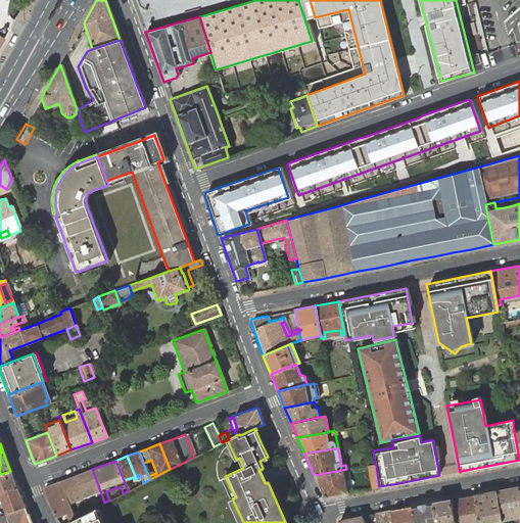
[(371,488),(379,486),(376,466),(375,464),(367,466),(371,488)]
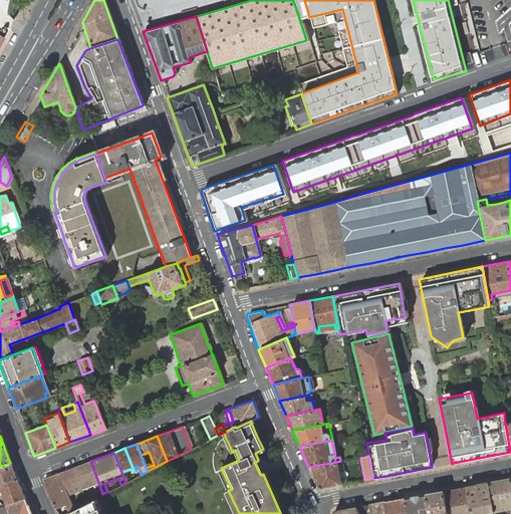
[(92,487),(99,485),(90,461),(71,468),(80,489),(91,485),(92,487)]
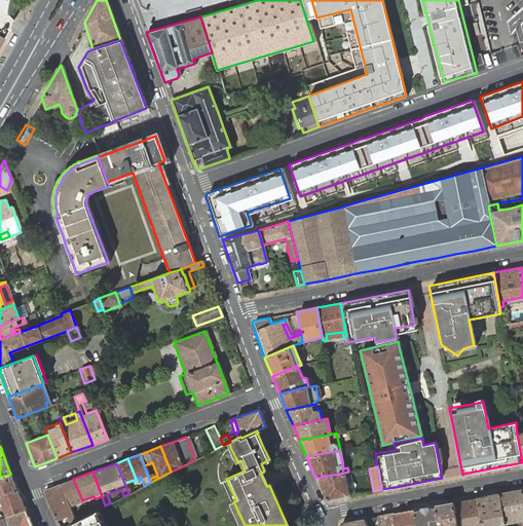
[(269,485),(263,472),(260,473),(266,486),(269,485)]
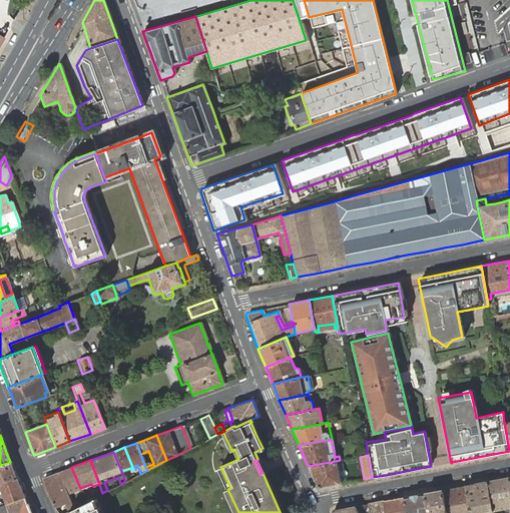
[(336,484),(340,483),(337,465),(336,464),(336,461),(308,466),(317,486),(320,487),(336,484)]
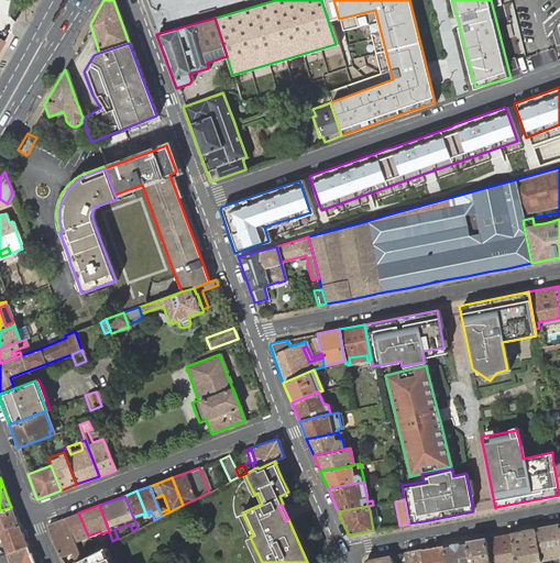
[(0,529),(18,523),(11,507),(0,510),(0,529)]
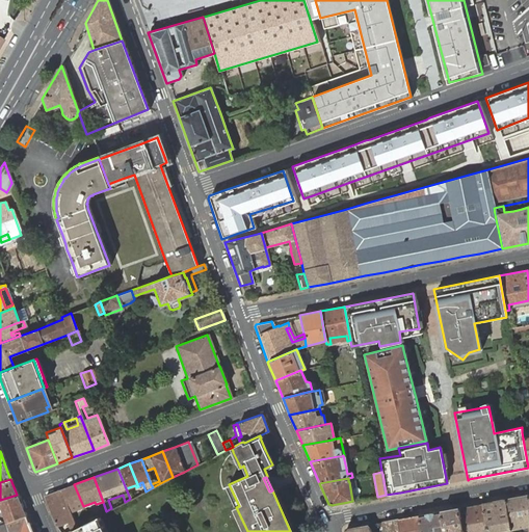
[(353,480),(348,481),(349,482),(352,499),(358,498),(353,480)]
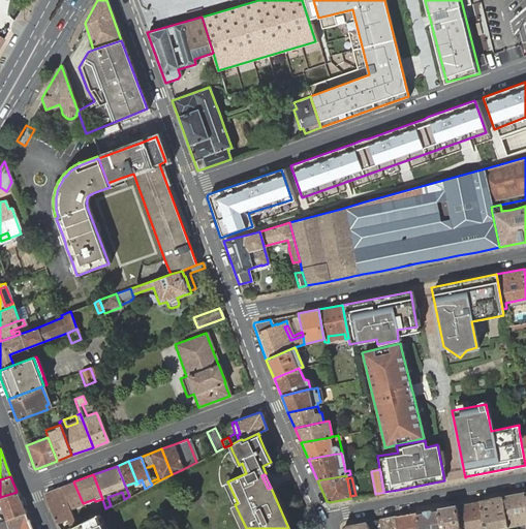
[(71,520),(73,524),(78,523),(73,514),(80,510),(78,505),(83,504),(83,503),(73,481),(59,488),(71,518),(71,520)]
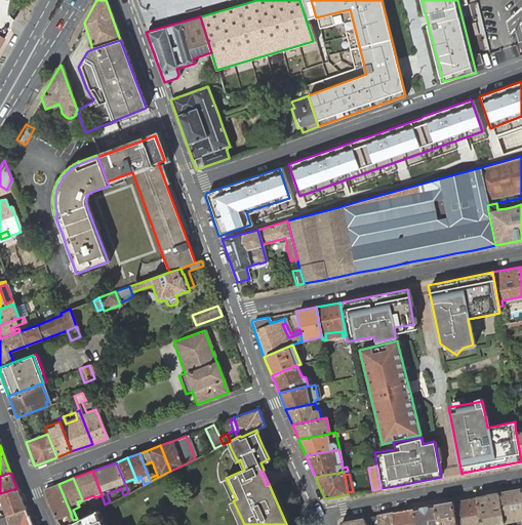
[(223,480),(233,500),(236,499),(226,478),(223,480)]
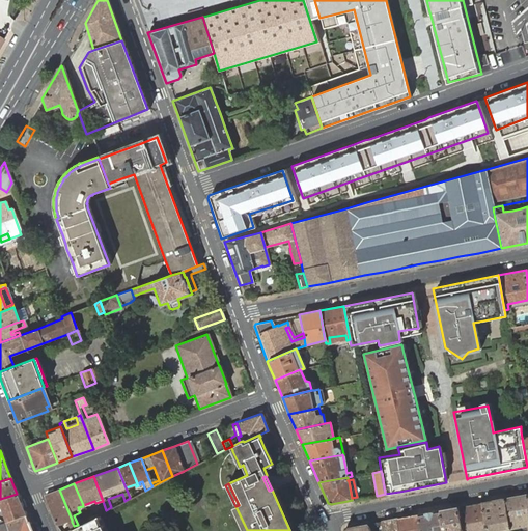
[(272,490),(289,530),(293,530),(294,530),(274,488),(272,490)]
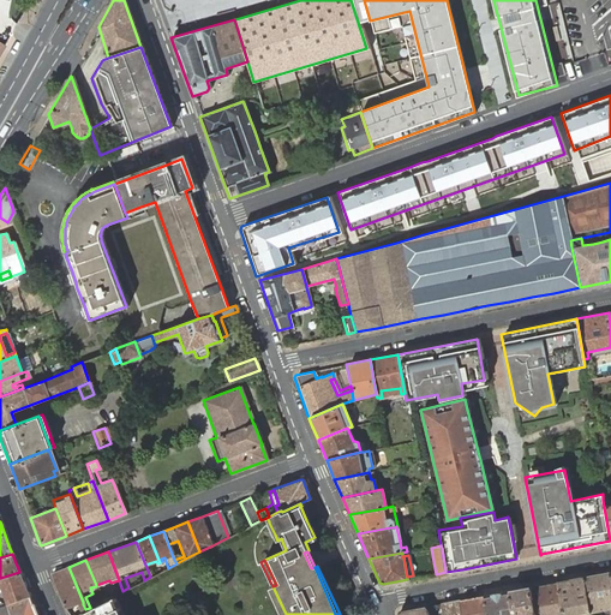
[(49,574),(64,609),(67,608),(77,604),(81,613),(82,611),(85,609),(83,604),(83,602),(69,567),(49,574)]
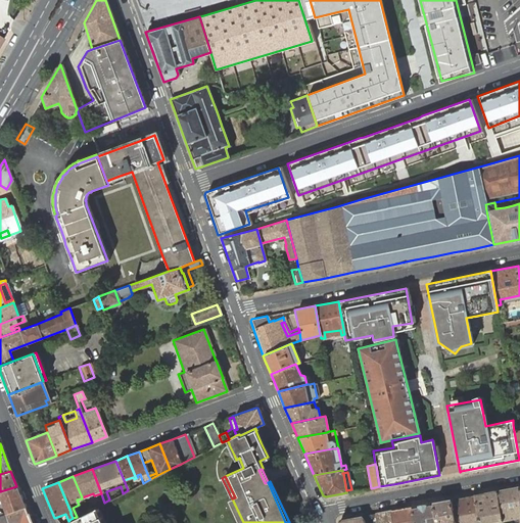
[(1,502),(5,514),(25,507),(16,486),(0,491),(0,498),(1,502)]
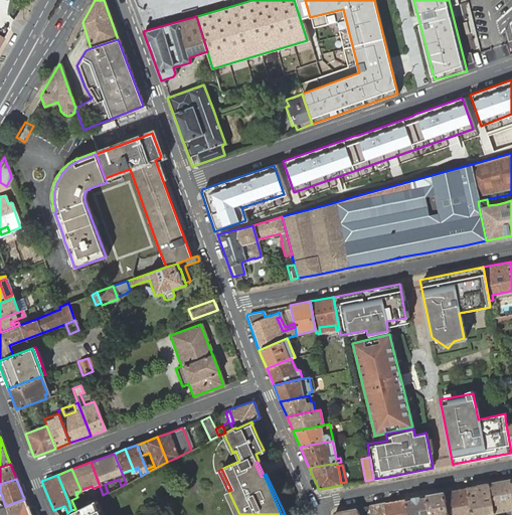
[(511,514),(511,492),(509,479),(488,483),(493,512),(493,513),(509,509),(510,514),(511,514)]
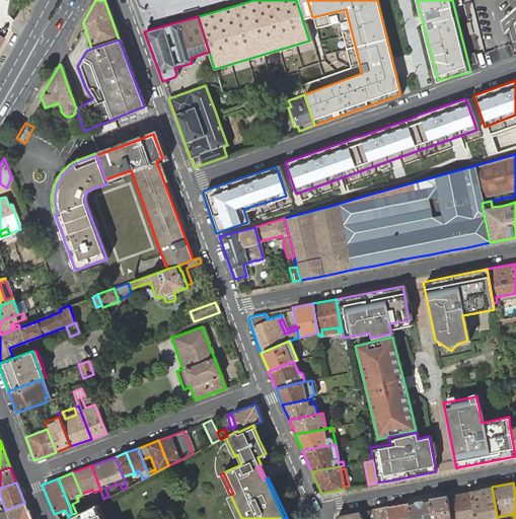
[(492,487),(469,491),(474,518),(497,518),(497,517),(497,516),(492,487)]
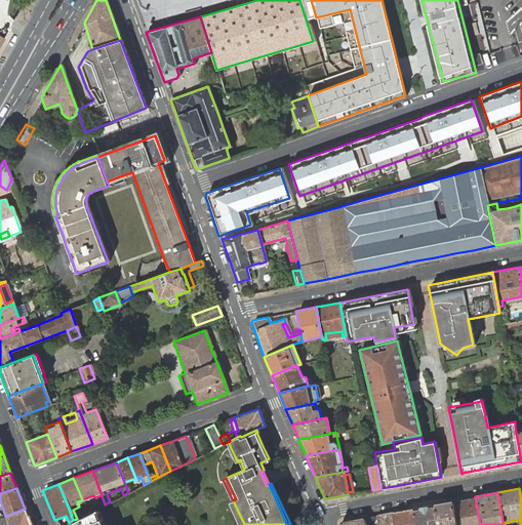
[(480,524),(475,496),(451,501),(455,524),(480,524)]
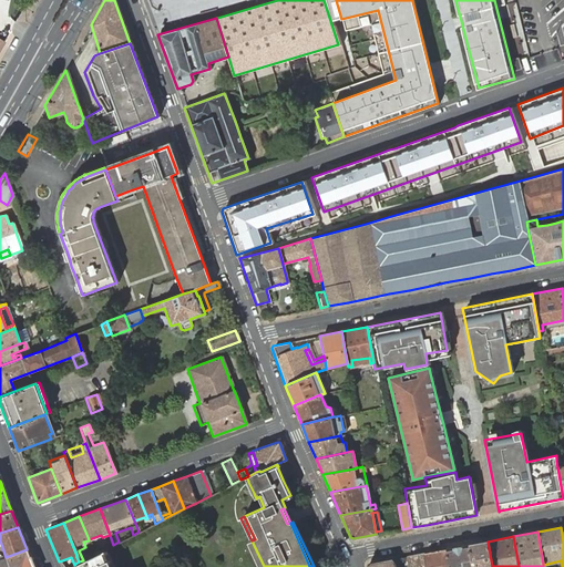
[(260,566),(264,566),(252,540),(248,542),(260,566)]
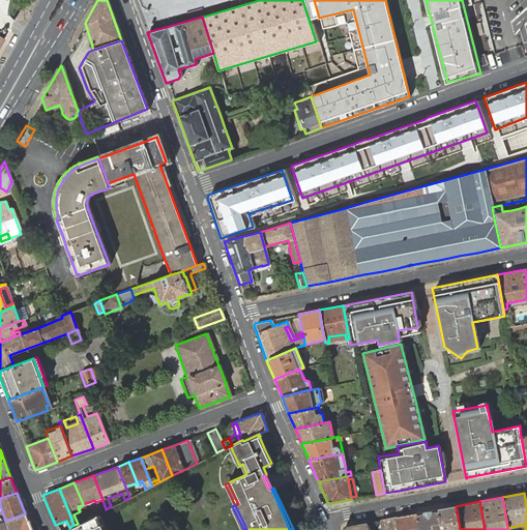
[(460,529),(456,506),(438,509),(441,529),(460,529)]
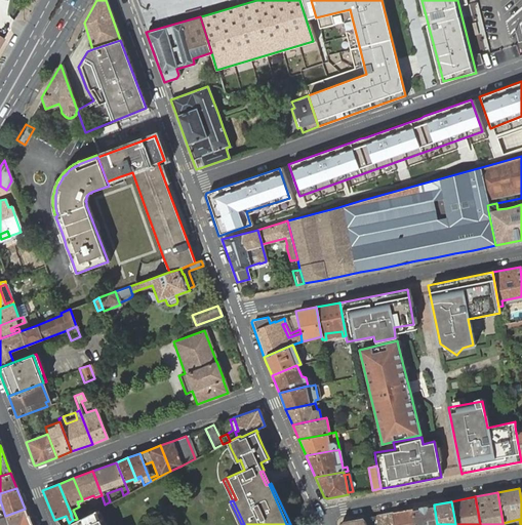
[(437,524),(434,505),(412,509),(414,524),(437,524)]
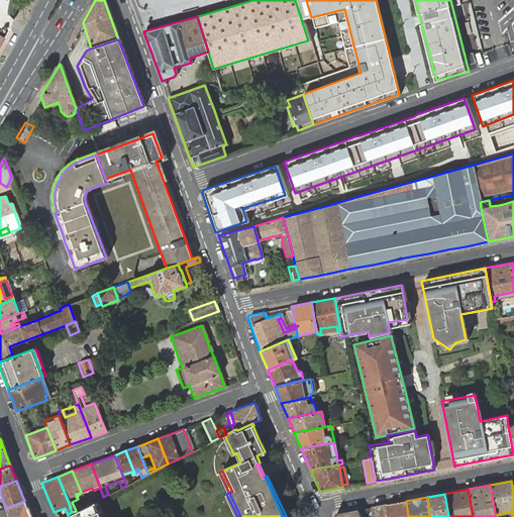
[(8,516),(27,509),(24,501),(5,508),(8,516)]
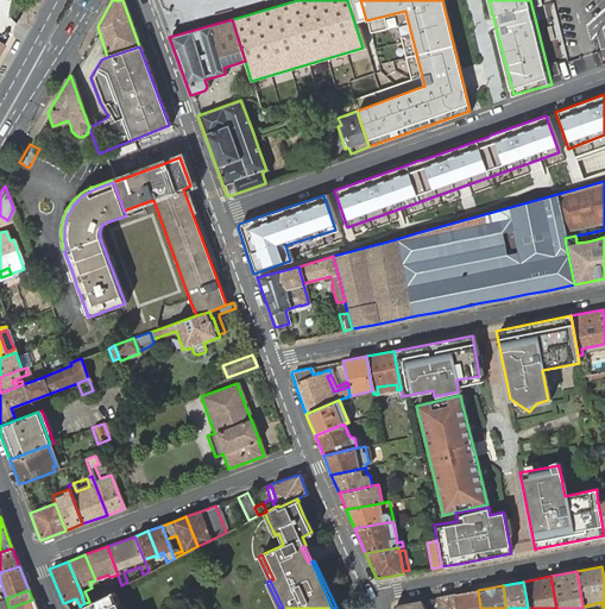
[(80,607),(79,607),(79,608),(119,608),(112,590),(101,596),(89,602),(84,603),(81,606),(80,607)]
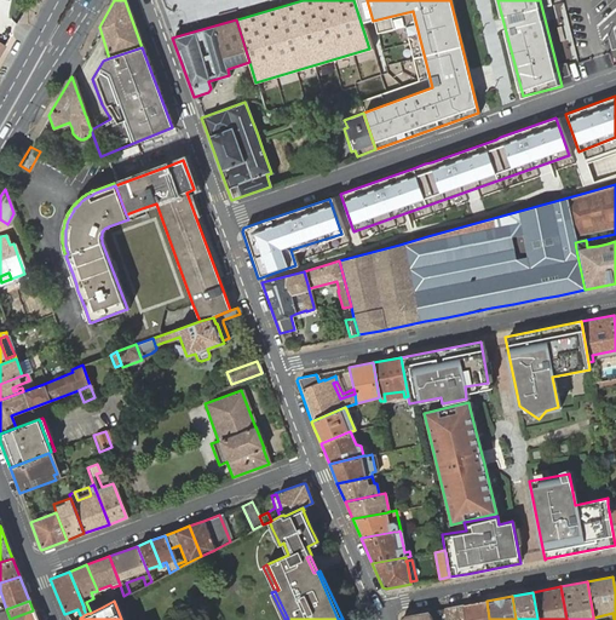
[(489,619),(487,601),(462,606),(443,609),(444,619),(489,619)]
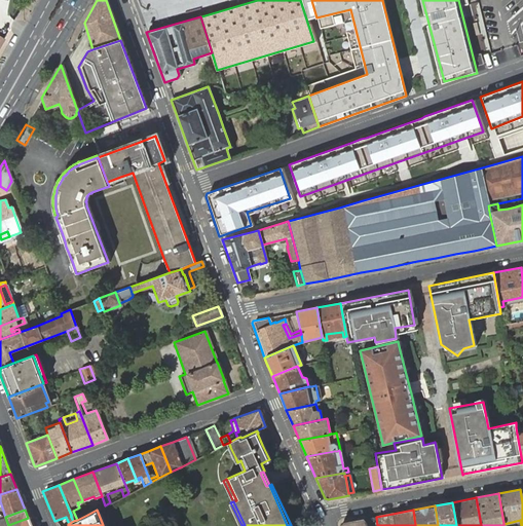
[(0,525),(8,525),(5,517),(1,518),(0,518),(0,525)]
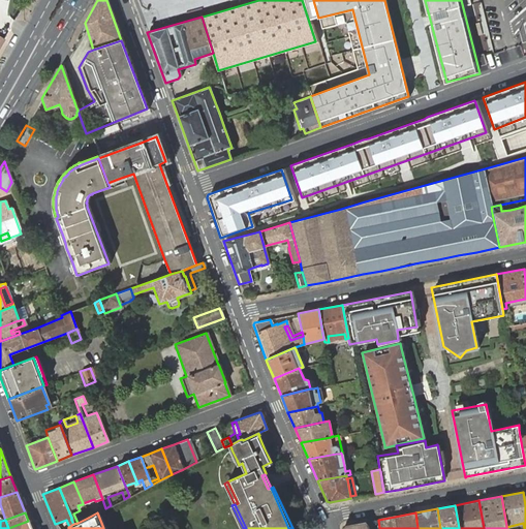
[(341,528),(379,528),(378,520),(365,522),(342,526),(341,528)]
